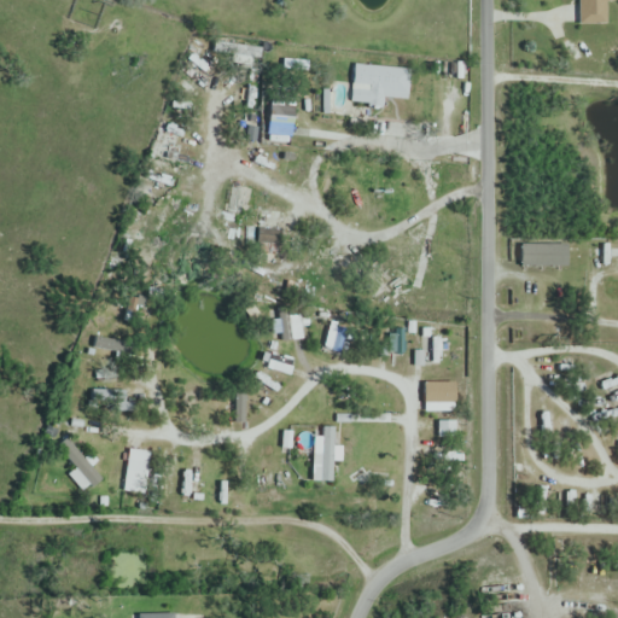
[(607,25),(607,3),(611,3),(611,0),(577,0),(578,25),(607,25)]
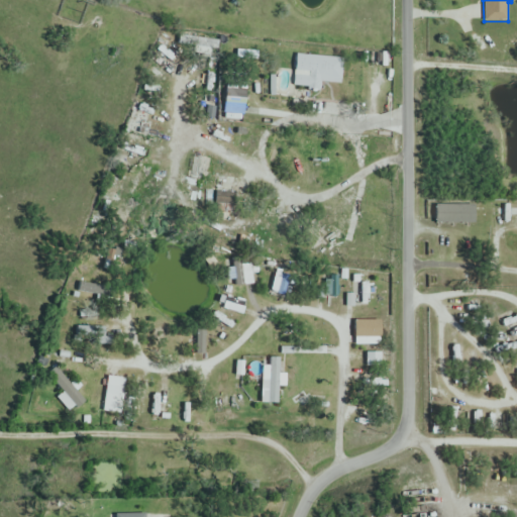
[(296,63),(294,86),(319,87),(319,80),(342,82),(343,59),(304,56),(304,63),(296,63)]
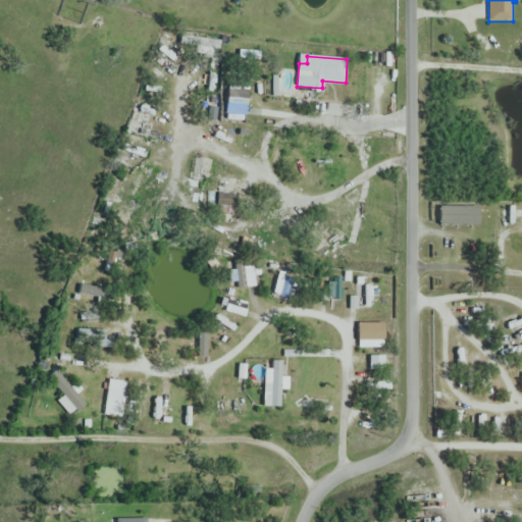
[(226,114),(246,116),(250,85),(229,83),(226,114)]
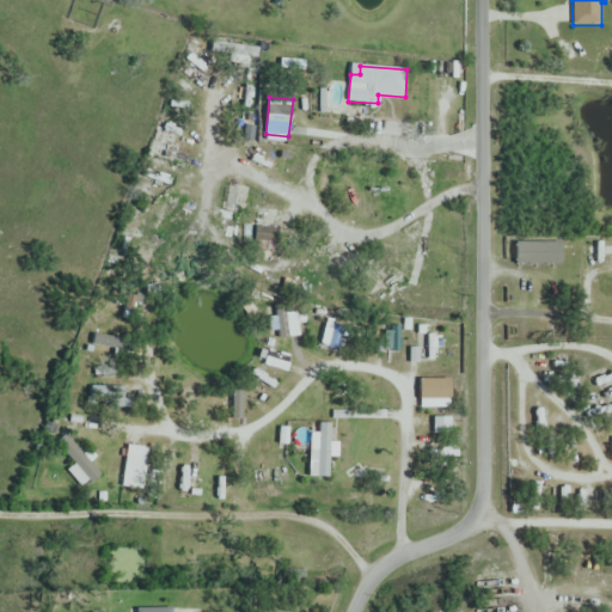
[(242,188),(228,185),(222,219),(236,221),(242,188)]
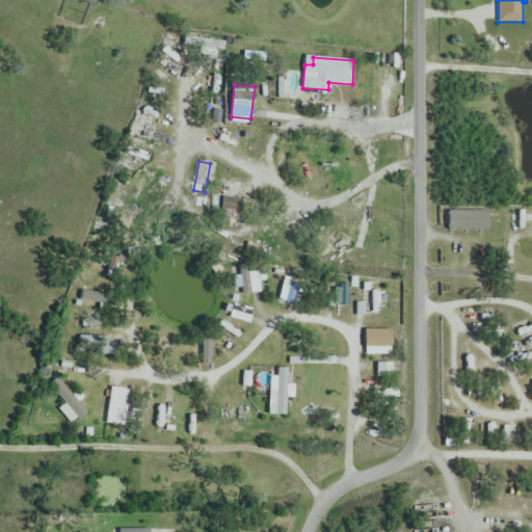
[(241,220),(241,197),(222,197),(222,220),(241,220)]
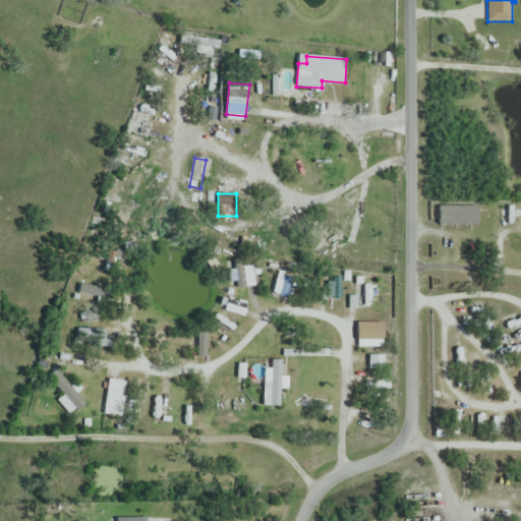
[(478,207),(439,207),(439,225),(478,225),(478,207)]
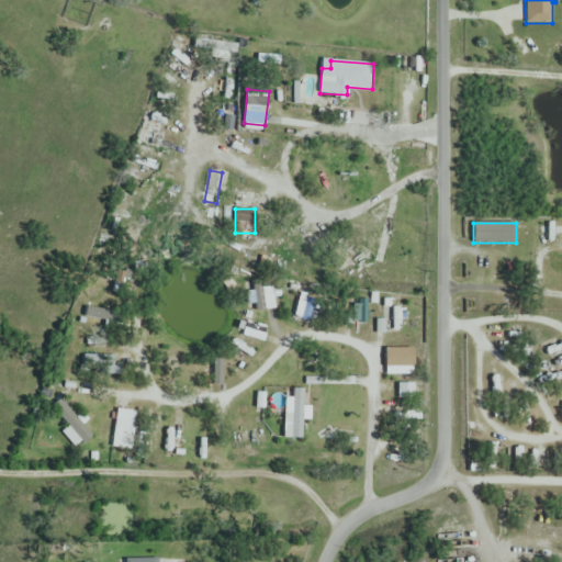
[(269,327),(246,321),(242,335),(263,343),(269,327)]
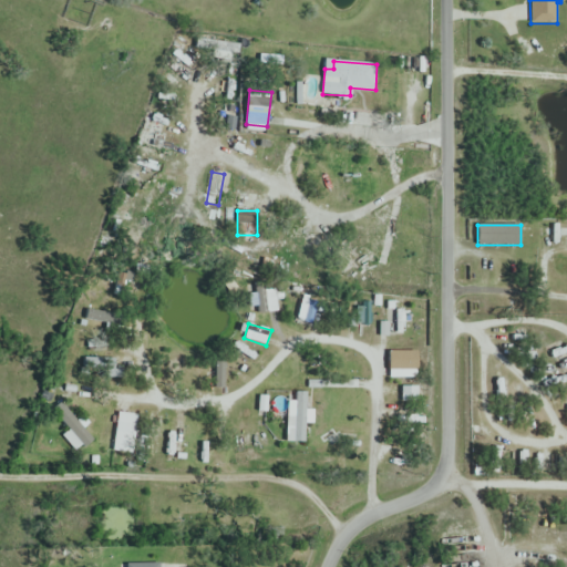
[(418,351),(389,351),(389,370),(418,370),(418,351)]
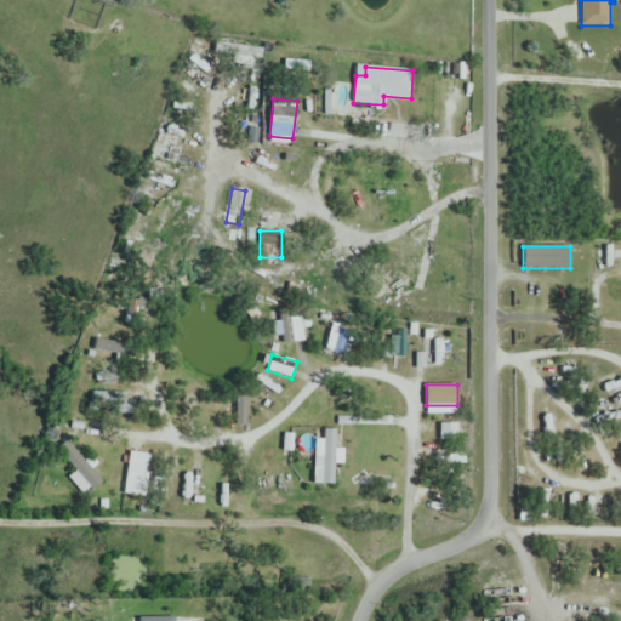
[(314,443),(314,484),(335,484),(335,429),(324,429),(324,443),(314,443)]
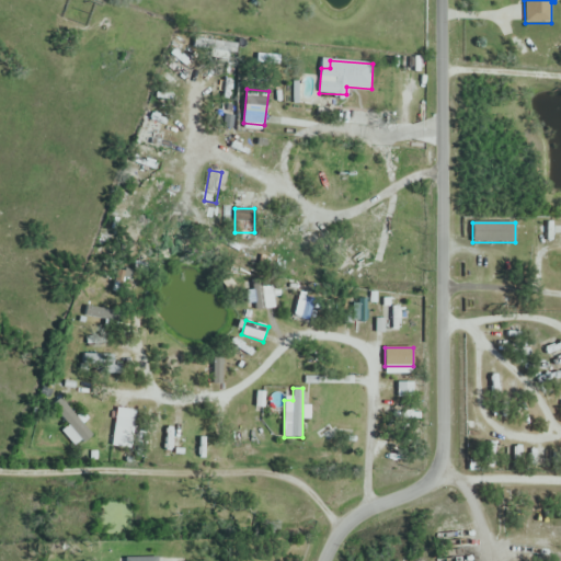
[(86,443),(94,434),(60,399),(52,408),(86,443)]
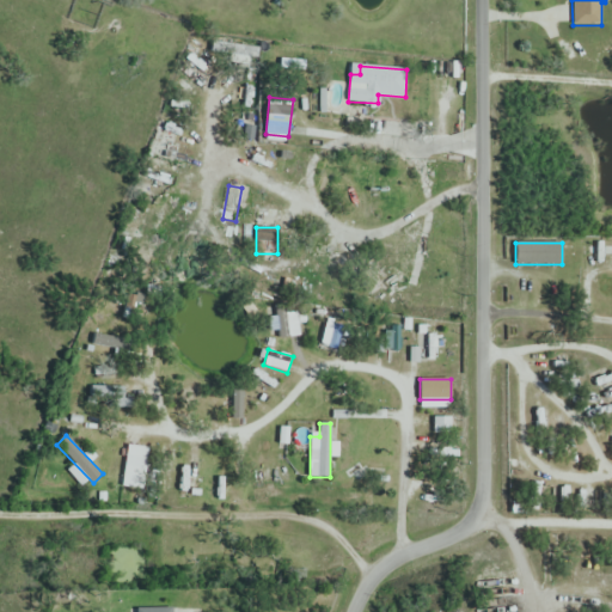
[(145,447),(124,448),(127,489),(146,488),(145,447)]
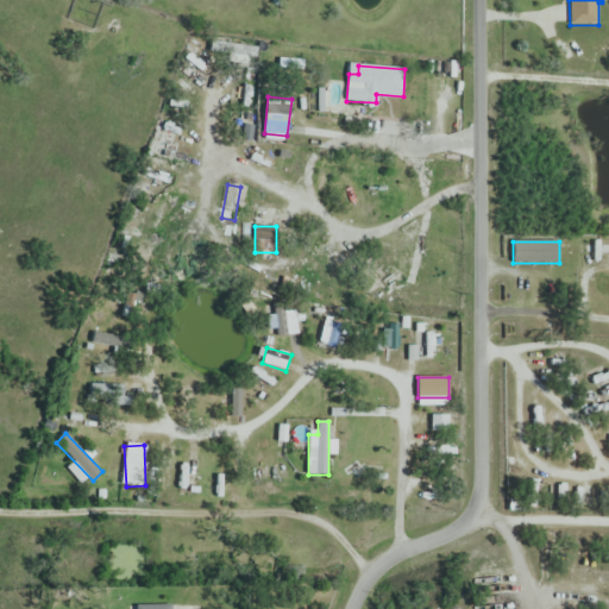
[(278,483),(278,466),(257,466),(257,483),(278,483)]
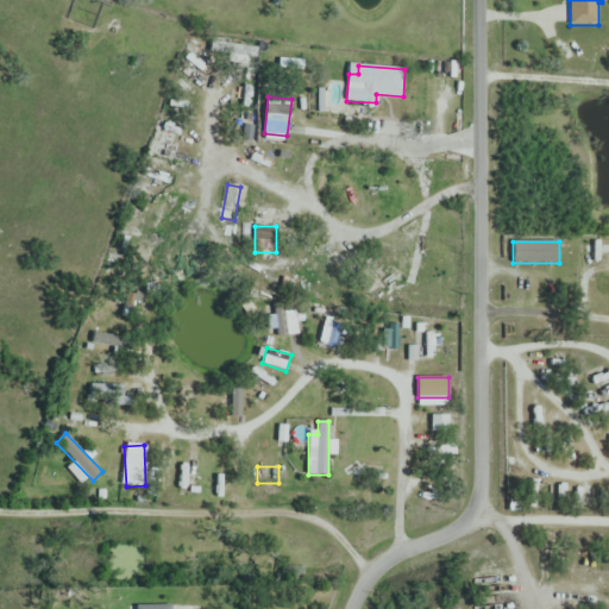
[(434,479),(420,482),(424,504),(437,502),(434,479)]
